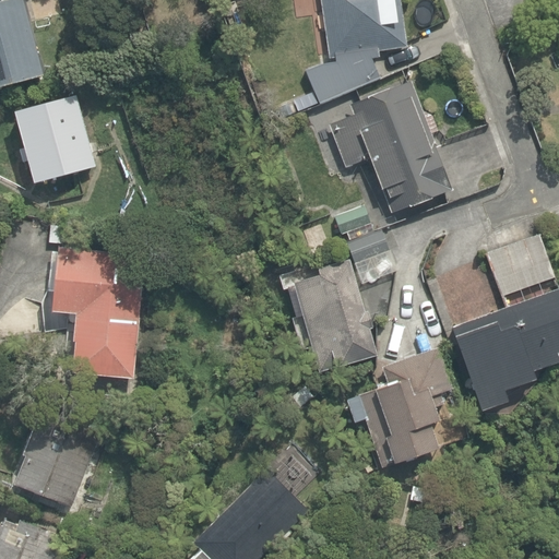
[(3,0),(0,1),(0,86),(45,75),(24,0),(3,0)]
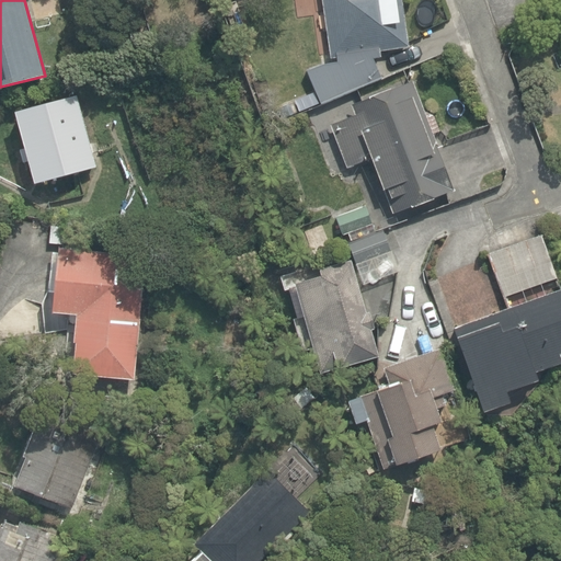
[(307,69),(321,103),(380,78),(373,57),(379,57),(378,50),(409,46),(402,0),(321,0),(330,57),(336,56),(338,61),(322,63),(307,69)]
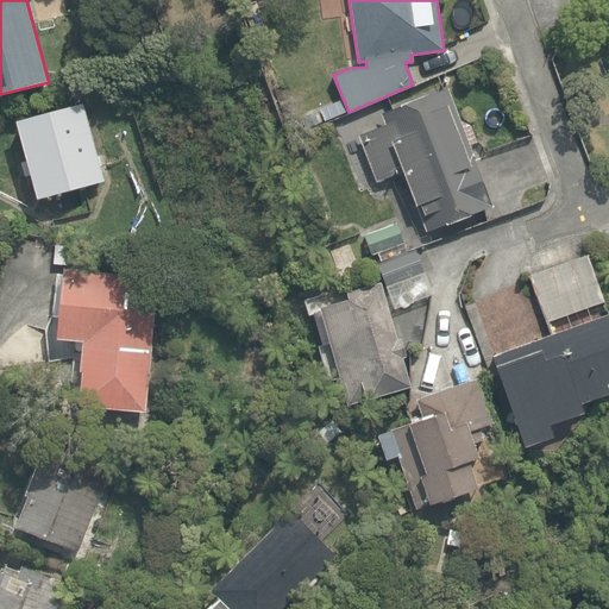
[(50,58),(55,79),(69,76),(66,56),(50,58)]
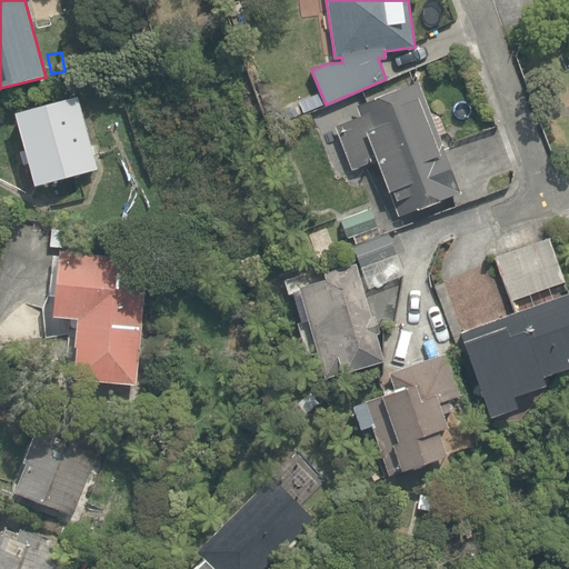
[(388,192),(396,217),(458,195),(437,136),(442,135),(437,118),(429,112),(418,82),(356,105),(359,117),(333,126),(350,170),(379,160),(390,191),(388,192)]
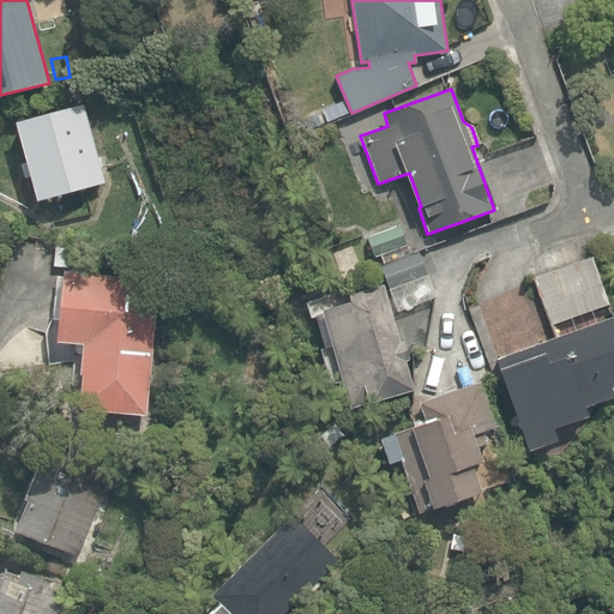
[(32,175),(38,199),(104,180),(84,104),(18,122),(29,161),(23,162),(28,176),(32,175)]
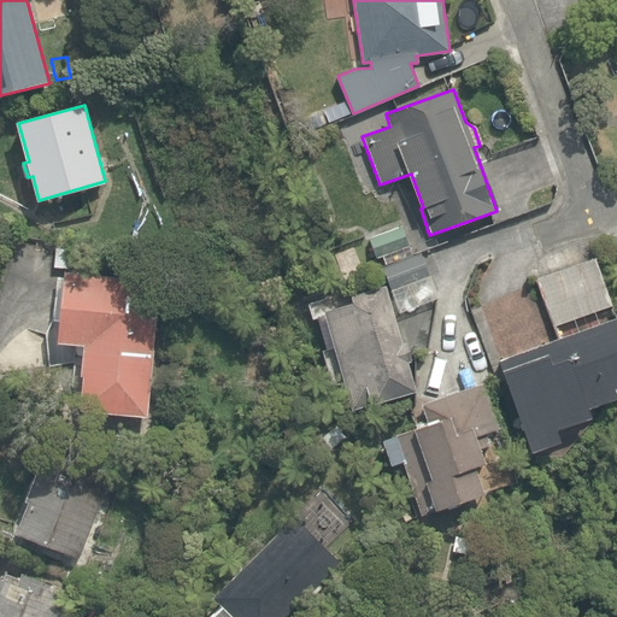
[(369,239),(376,259),(409,247),(401,228),(369,239)]
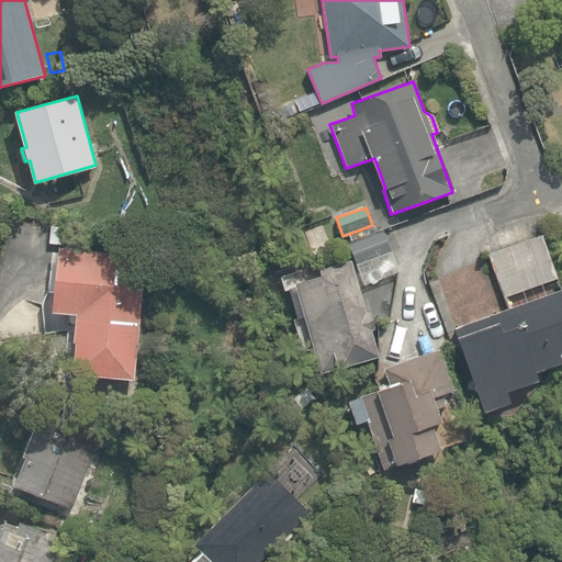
[(383,231),(350,243),(348,244),(364,287),(398,273),(391,250),(383,231)]
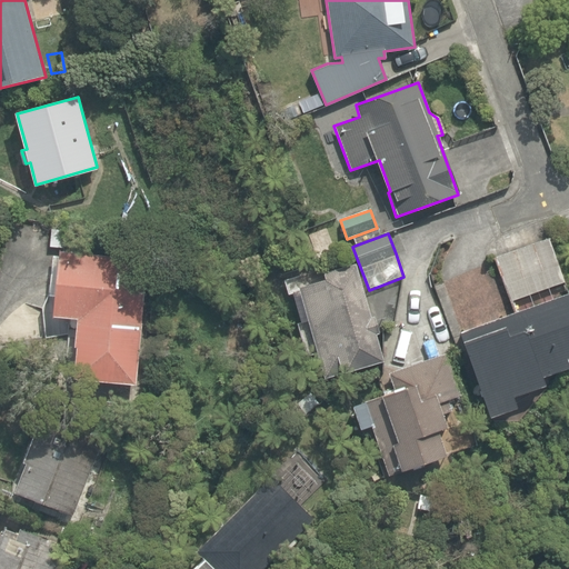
[(459,333),(488,419),(518,409),(513,396),(543,385),(541,379),(568,369),(568,363),(566,355),(568,353),(568,291),(565,293),(545,235),(492,252),(513,315),(459,333)]
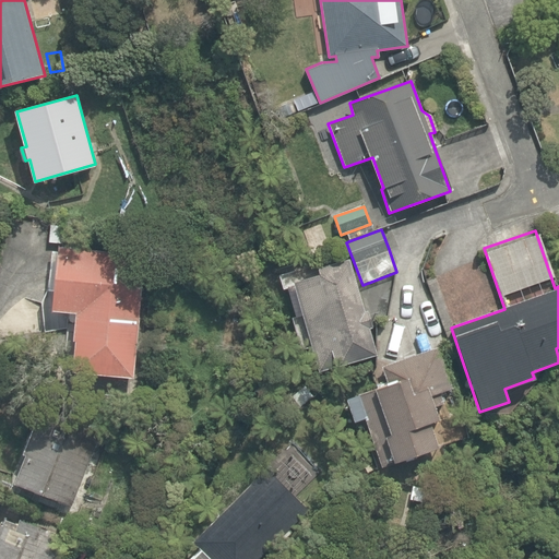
[(73,371),(133,377),(135,357),(145,253),(135,253),(59,246),(54,310),(76,312),(73,340),(76,340),(73,371)]
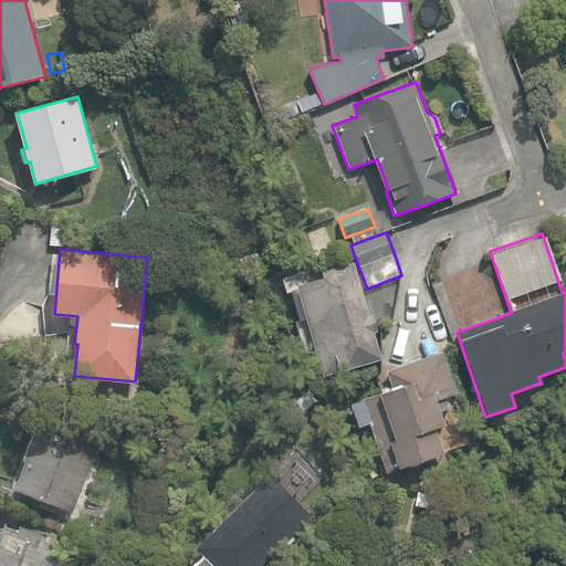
[(307,317),(324,375),(381,357),(374,332),(378,331),(373,313),(370,314),(354,261),(323,270),(325,276),(297,285),(299,289),(292,291),(301,320),(307,317)]
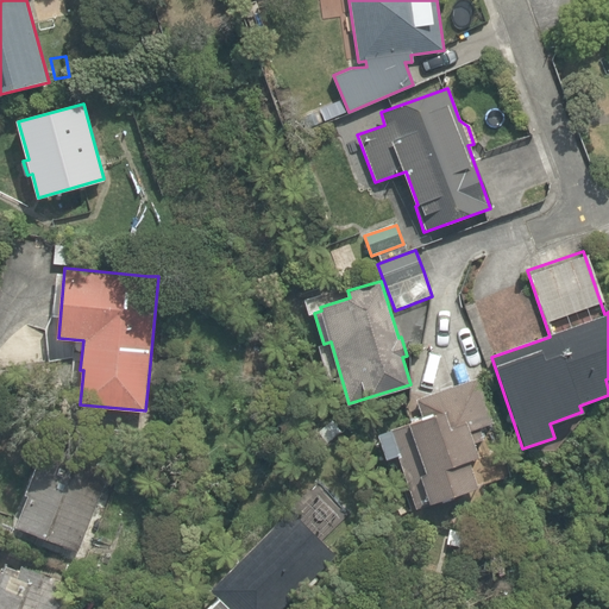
[(397,454),(416,507),(478,485),(469,459),(478,456),(470,429),(494,421),(478,376),(416,397),(424,418),(377,433),(387,458),(397,454)]
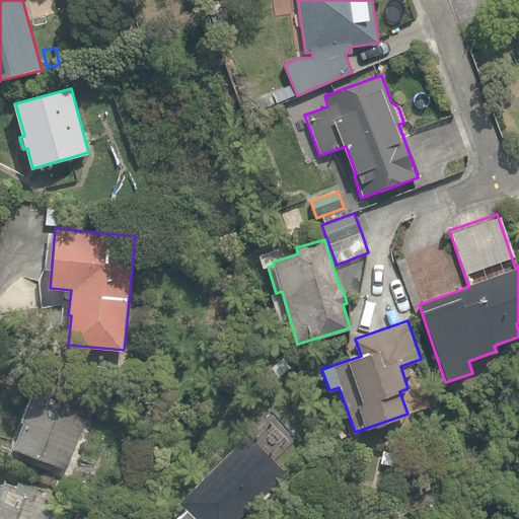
[(271,366),(280,376),(292,367),(284,356),(271,366)]
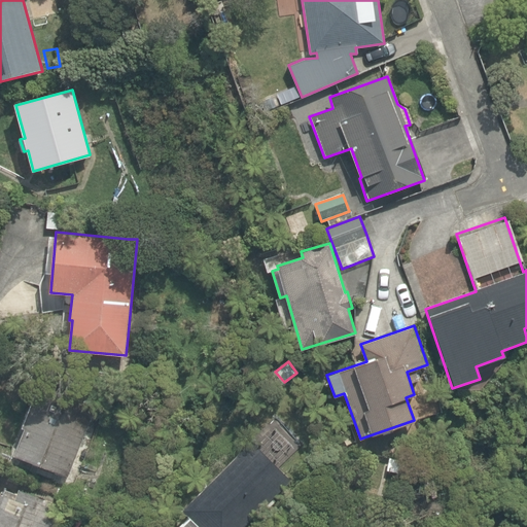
[(14,454),(69,476),(97,405),(58,389),(55,399),(36,392),(23,426),(25,427),(14,454)]
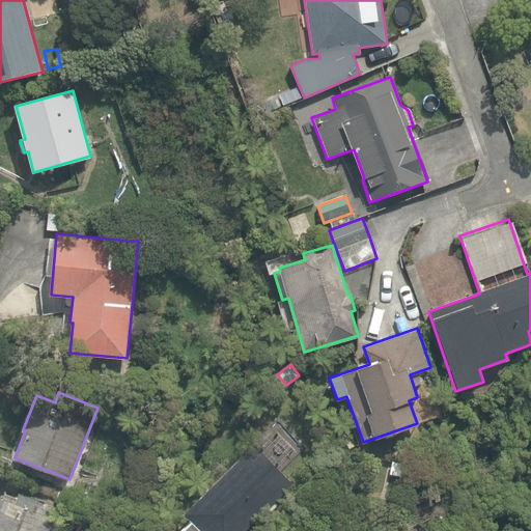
[(309,430),(316,437),(322,430),(315,424),(309,430)]
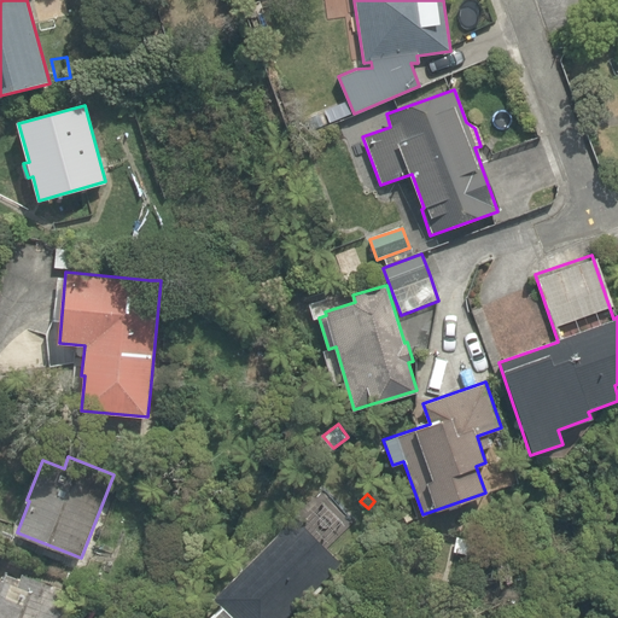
[(310,601),(325,588),(321,584),(342,563),(295,516),(213,598),(222,607),(210,617),(287,617),(307,599),(310,601)]
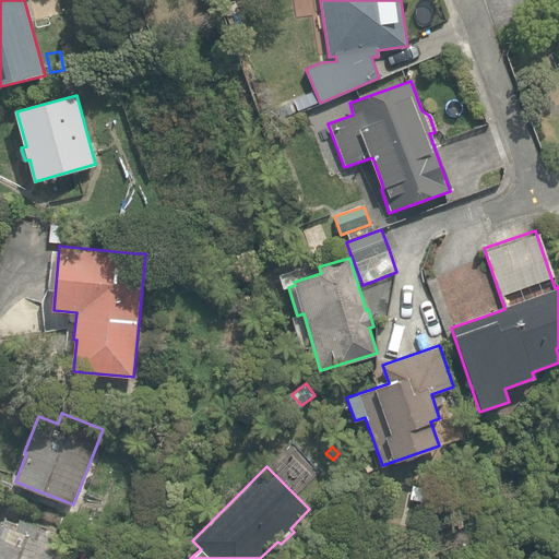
[(407,471),(412,482),(423,477),(418,466),(407,471)]
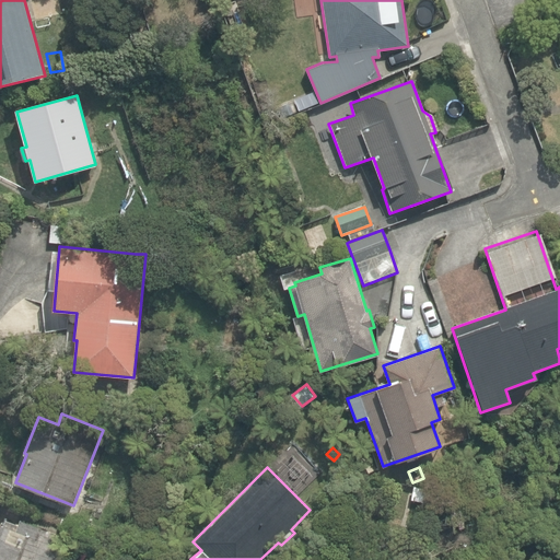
[(0,559),(50,559),(61,535),(21,518),(16,529),(0,522),(0,559)]
